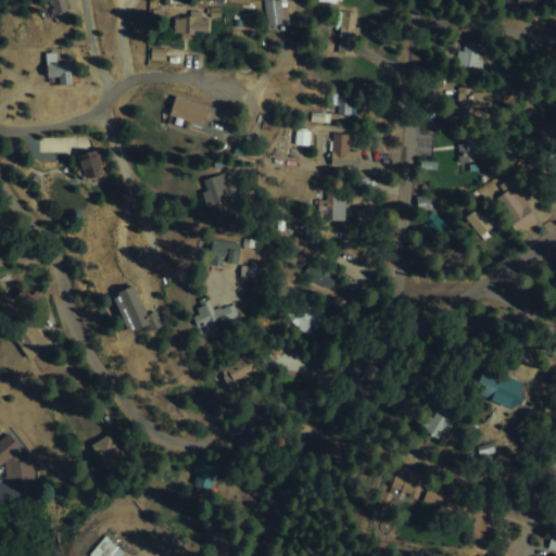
[(48,0),(53,16),(68,12),(64,0),(48,0)]
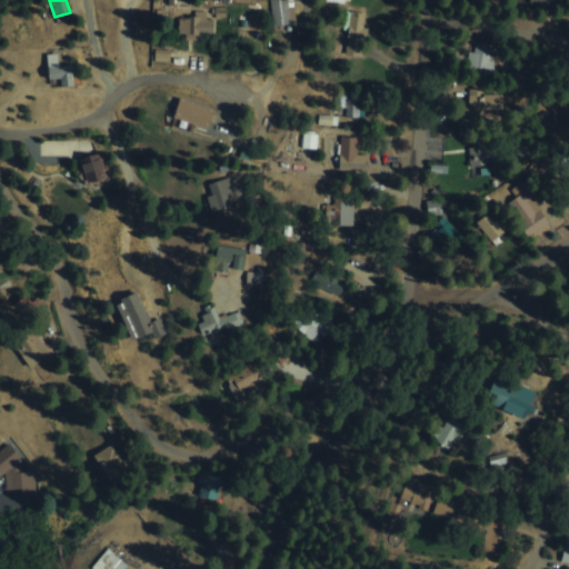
[(270,0),(272,27),(295,26),(291,0),(270,0)]
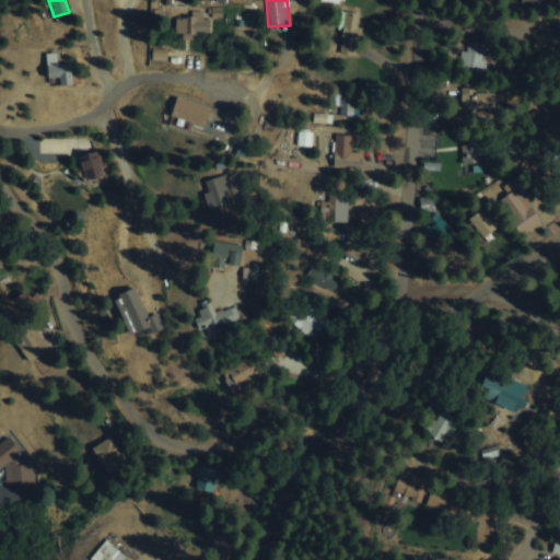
[(211,37),(210,13),(175,14),(176,38),(211,37)]
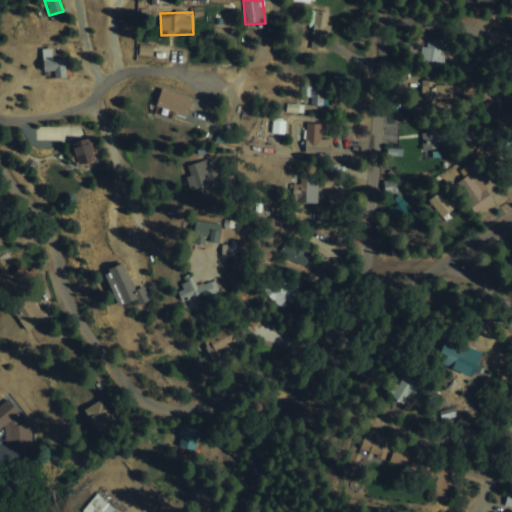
[(231,38),(230,13),(216,13),(216,38),(231,38)]
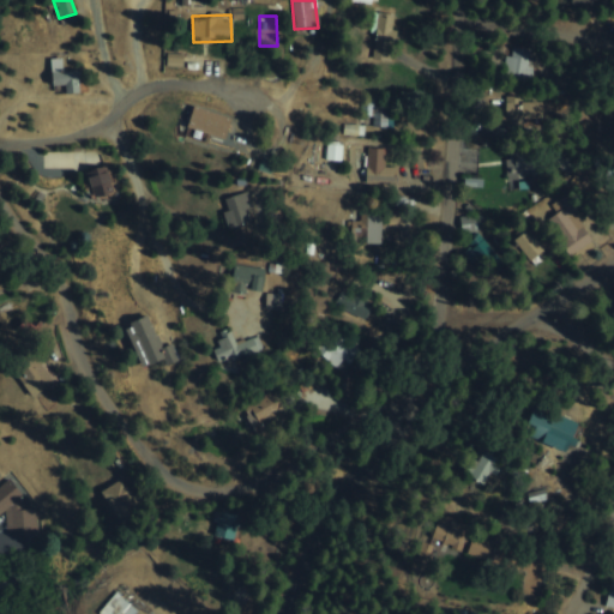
[(373,24),(379,62),(395,60),(389,22),(373,24)]
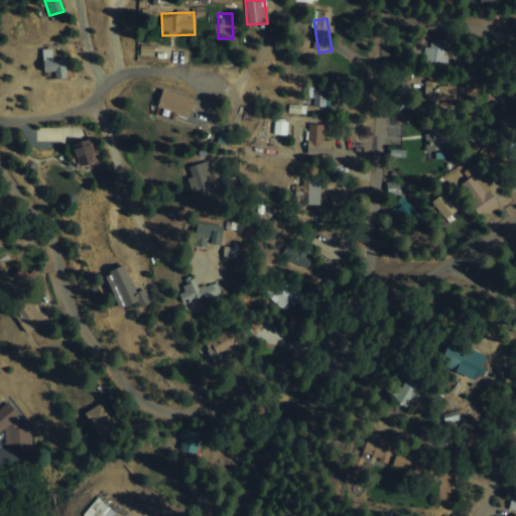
[(446,46),(424,43),(422,68),(443,70),(446,46)]
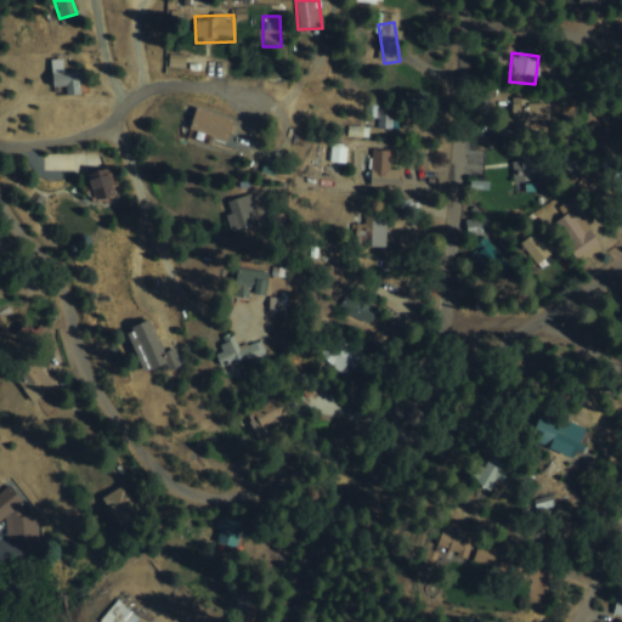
[(64,72),(63,57),(51,58),(55,88),(67,85),(68,94),(82,92),(78,69),(64,72)]
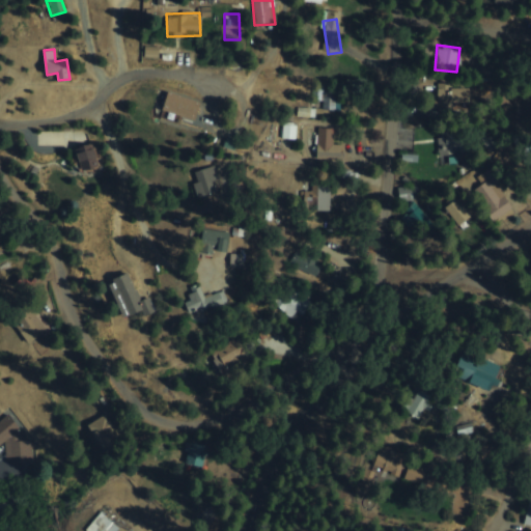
[(322,111),(338,111),(338,92),(322,92),(322,111)]
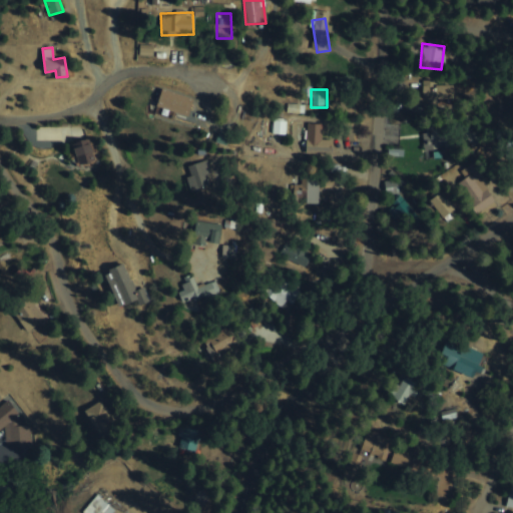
[(330,155),(330,138),(322,138),(322,125),(305,125),(305,155),(330,155)]
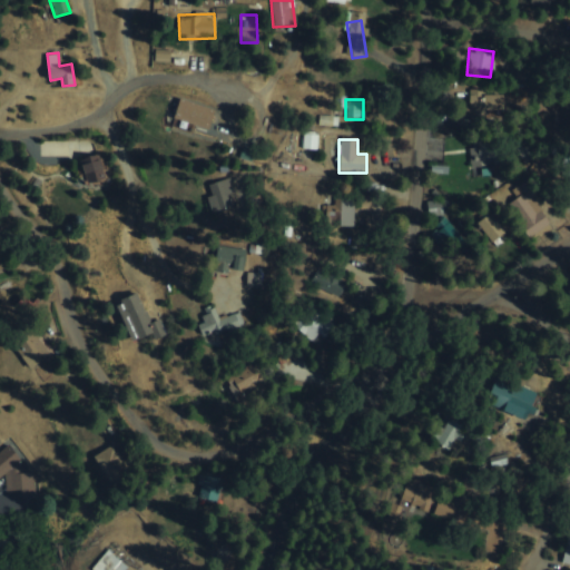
[(82,159),(88,185),(105,182),(99,156),(82,159)]
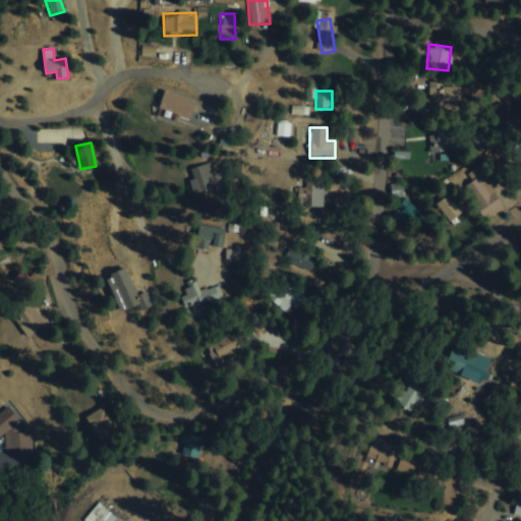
[(217,189),(212,165),(189,169),(194,193),(217,189)]
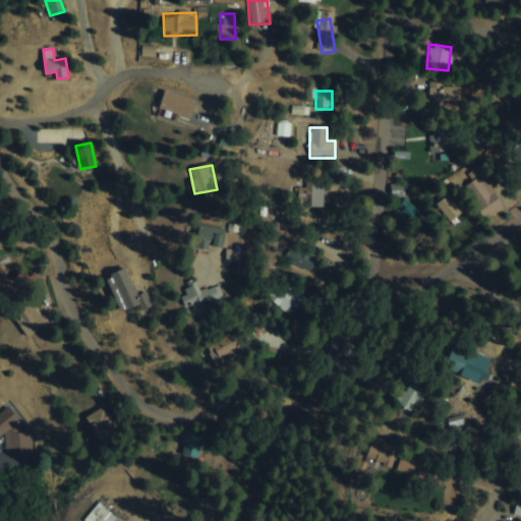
[(503,204),(477,177),(461,192),(485,219),(503,204)]
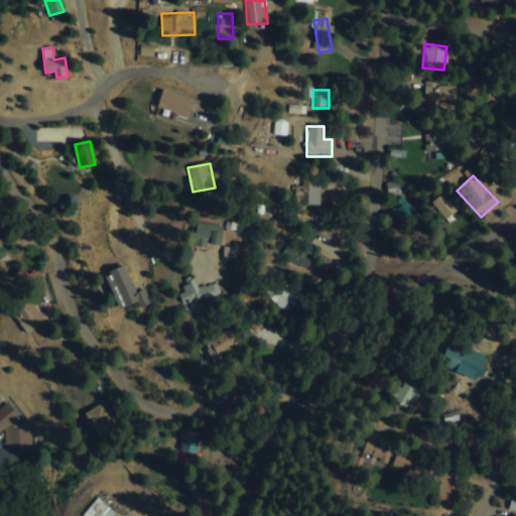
[(196,243),(223,243),(223,224),(196,224),(196,243)]
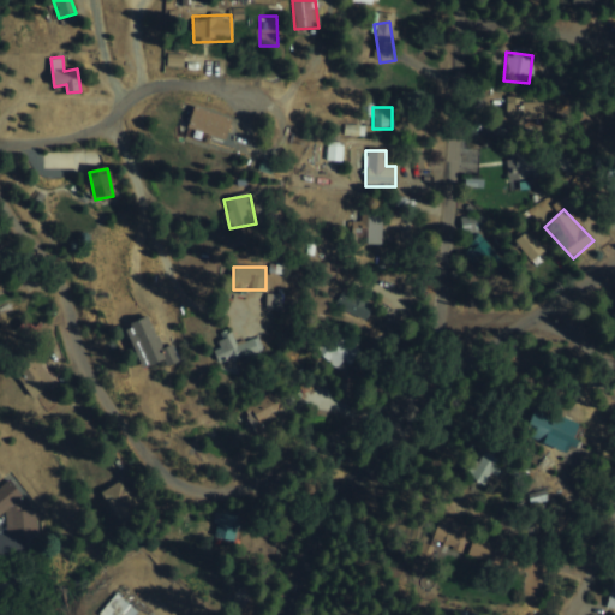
[(151,315),(127,324),(145,368),(165,359),(167,365),(172,363),(151,315)]
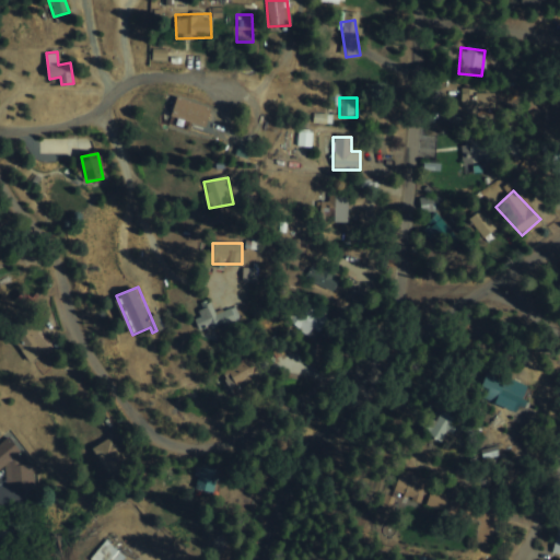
[(218,312),(213,301),(210,302),(208,298),(202,301),(205,306),(201,307),(208,323),(213,321),(214,324),(221,321),(222,324),(241,315),(235,304),(218,312)]
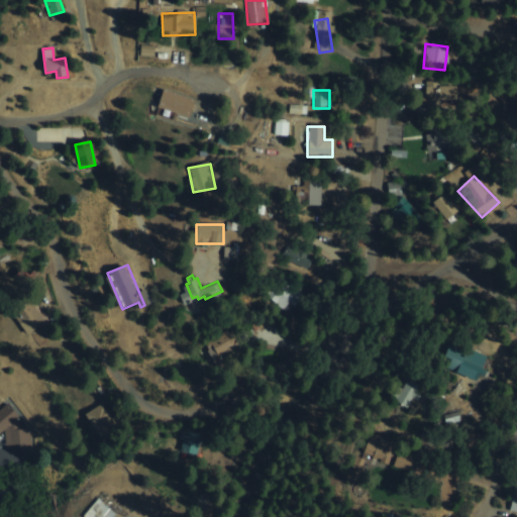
[(300,297),(285,281),(268,297),(283,312),(300,297)]
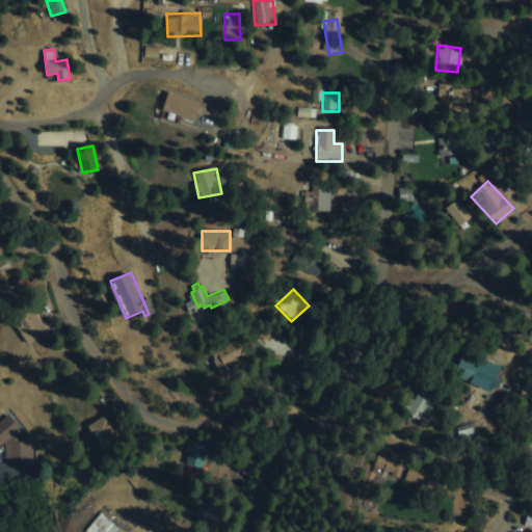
[(10,319),(28,346),(49,333),(31,306),(10,319)]
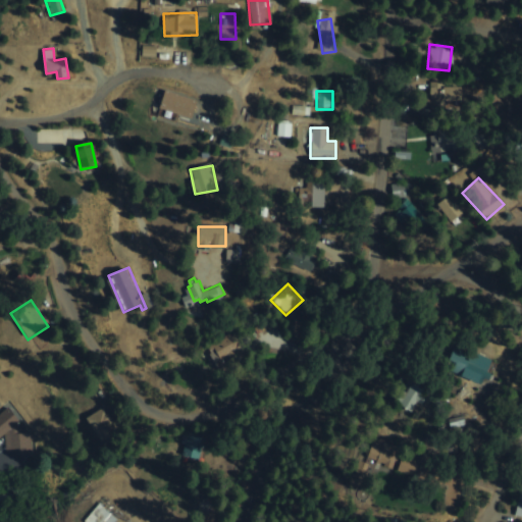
[(244,354),(236,333),(208,344),(216,365),(244,354)]
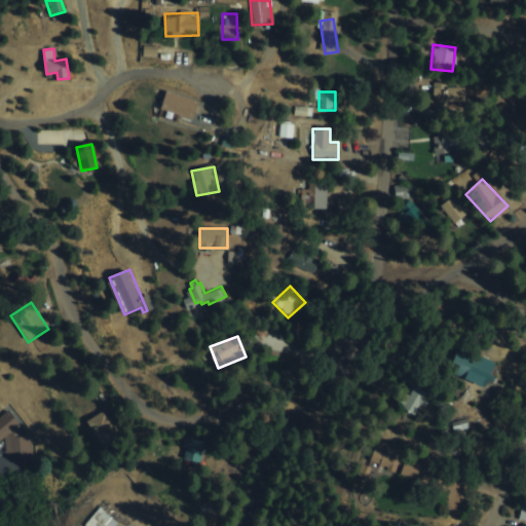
[(426,395),(408,386),(400,406),(417,414),(426,395)]
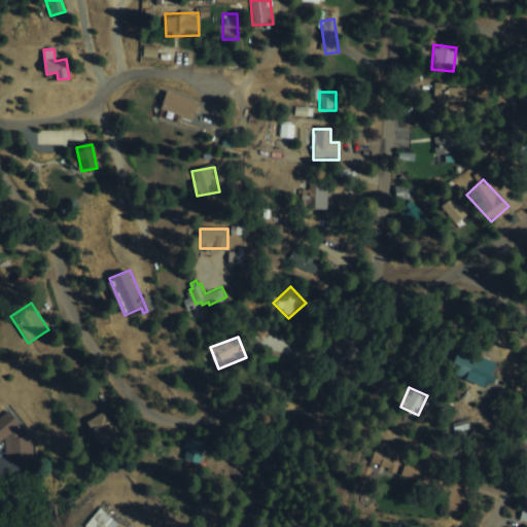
[(88,423),(99,436),(113,424),(102,411),(88,423)]
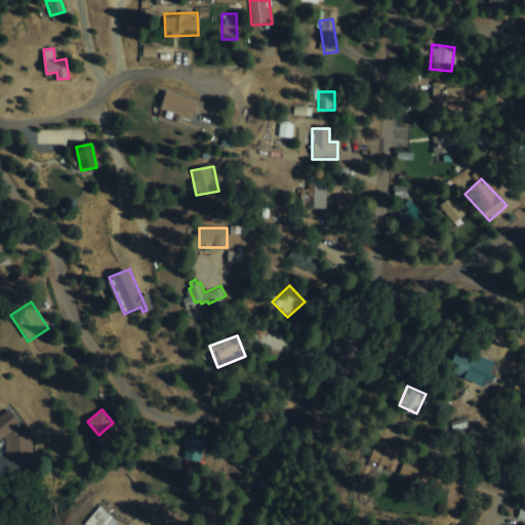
[(34,448),(5,411),(0,414),(0,440),(1,440),(17,461),(34,448)]
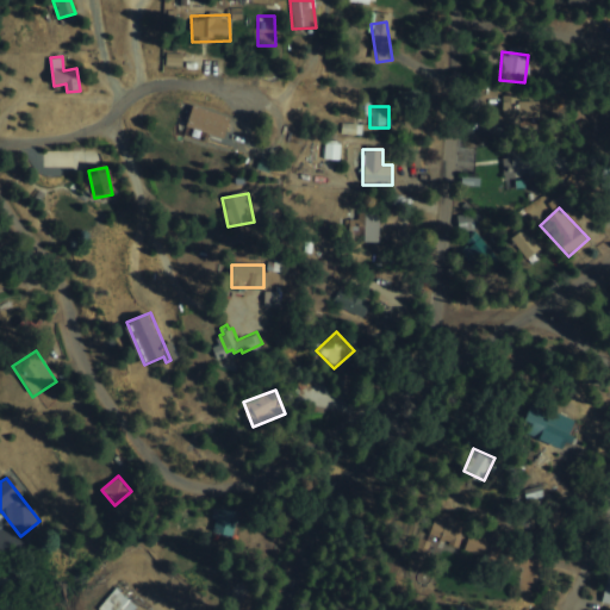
[(428,534),(459,551),(472,527),(440,510),(428,534)]
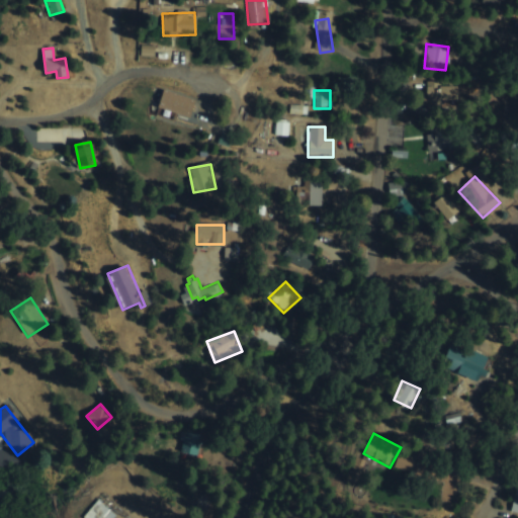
[(112,517),(114,517),(101,500),(82,514),(85,517),(112,517)]
